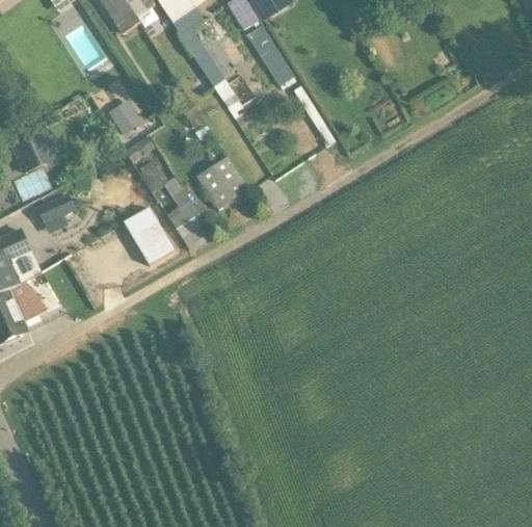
[(50,0),(57,10),(73,0),(50,0)]
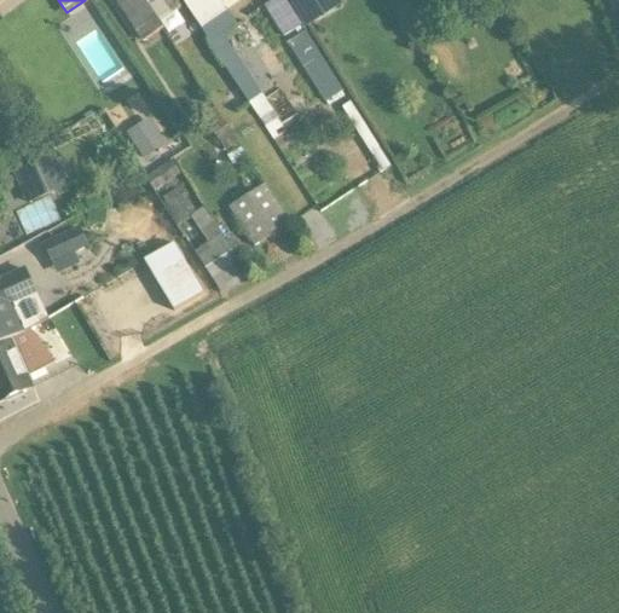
[(115,0),(142,38),(163,25),(158,18),(145,0),(115,0)]
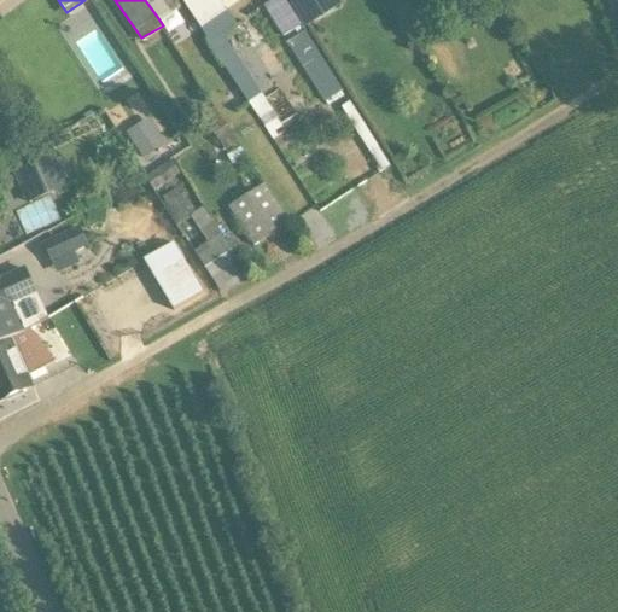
[(145,0),(158,18),(180,4),(178,0),(145,0)]
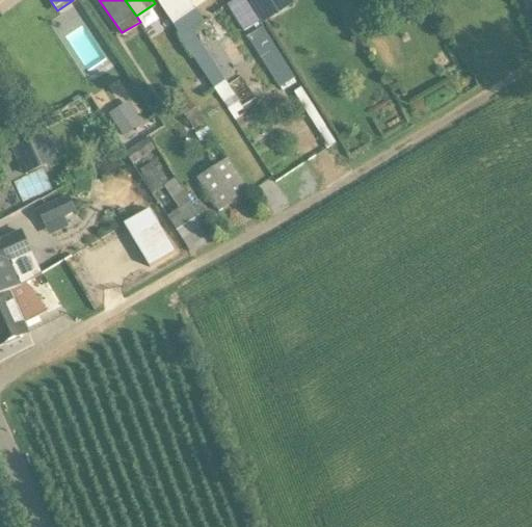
[(158,0),(214,86),(225,77),(192,27),(204,19),(195,6),(204,0),(158,0)]
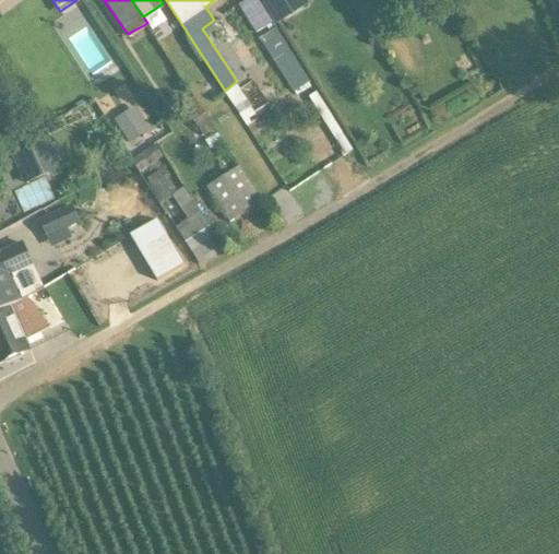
[(235,0),(224,7),(229,16),(249,4),(250,8),(249,9),(253,15),(256,15),(264,28),(273,23),(261,0),(235,0)]
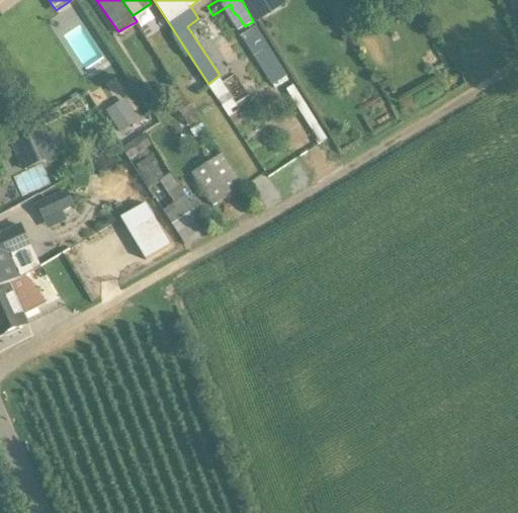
[(279,62),(263,37),(254,44),(270,68),(279,62)]
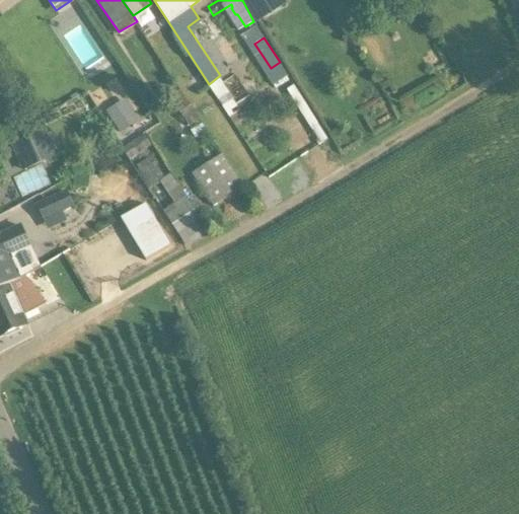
[(206,130),(179,88),(169,95),(195,136),(206,130)]
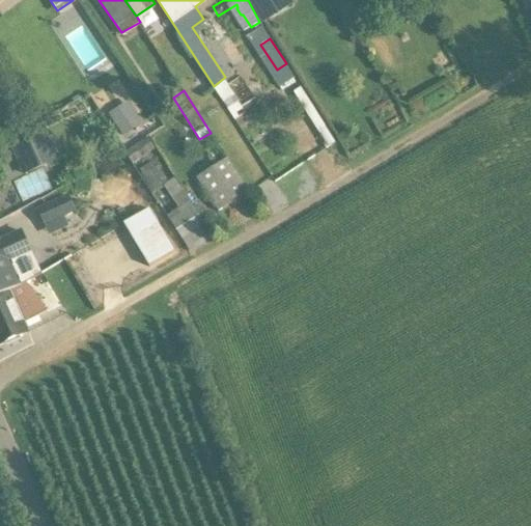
[(141,121),(127,99),(108,111),(121,133),(141,121)]
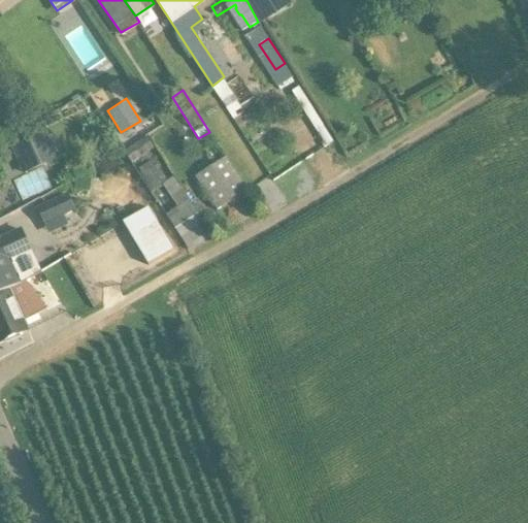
[(58,155),(44,128),(10,145),(23,171),(58,155)]
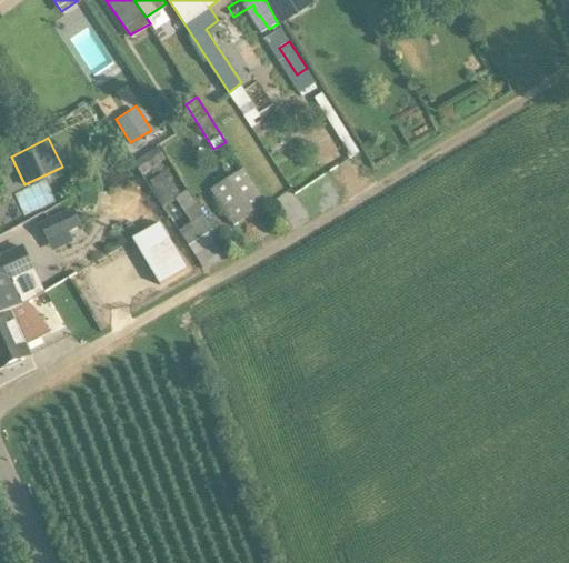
[(132,160),(141,172),(166,157),(157,144),(132,160)]
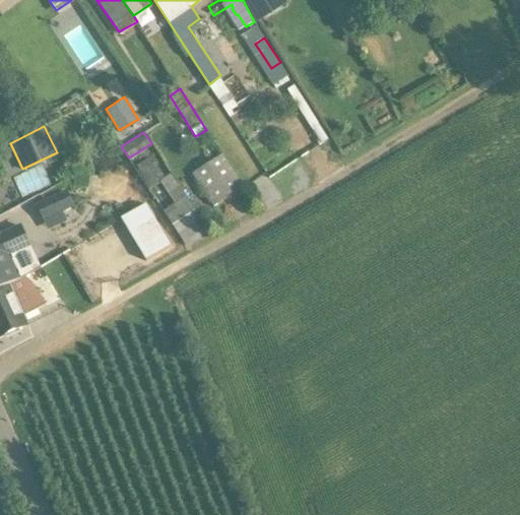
[(213,205),(244,185),(221,151),(191,171),(213,205)]
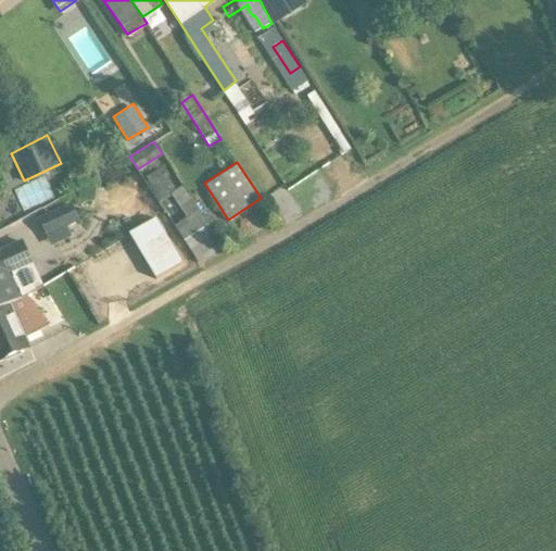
[(197,261),(198,262),(222,249),(222,248),(181,183),(175,187),(161,164),(144,174),(144,175),(160,199),(171,191),(186,215),(174,223),(197,261)]
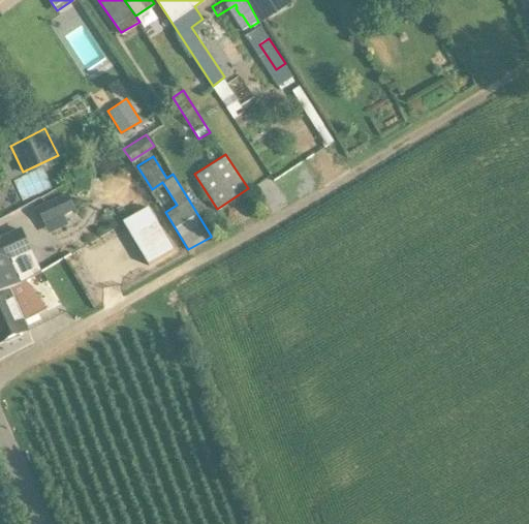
[(306,156),(258,181),(272,206),(319,181),(306,156)]
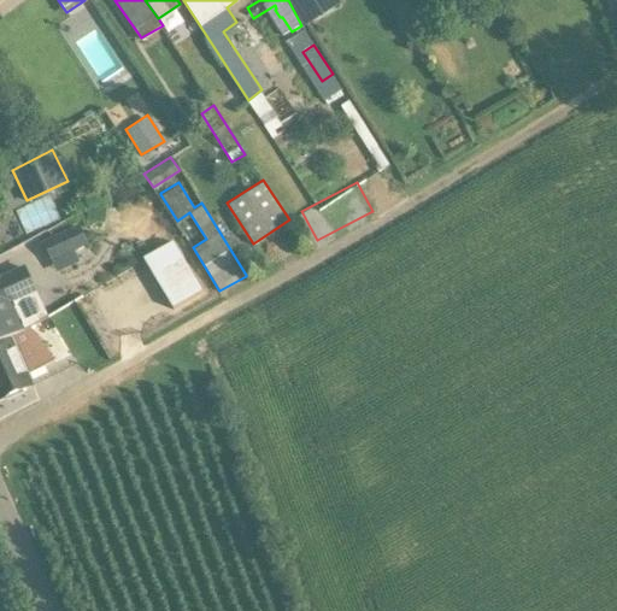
[(87,242),(78,223),(42,240),(56,269),(78,258),(74,248),(87,242)]
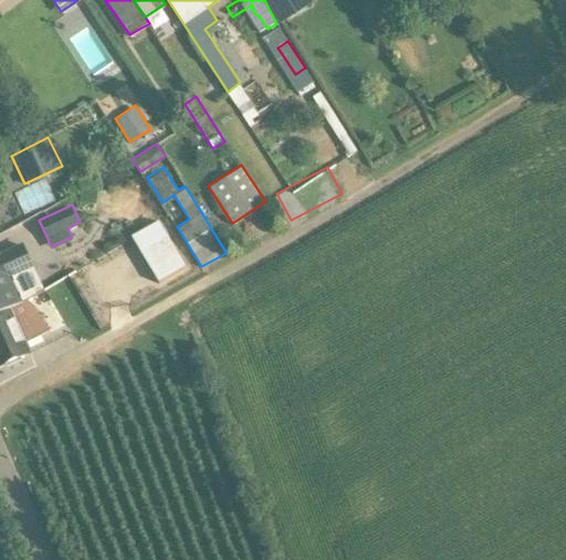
[(159,220),(132,235),(158,280),(185,265),(159,220)]
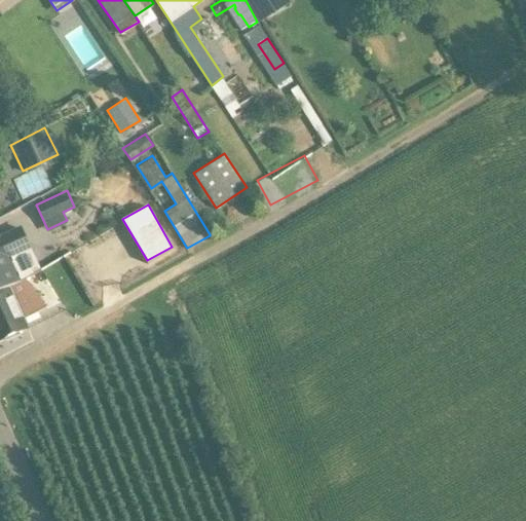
[(0,287),(41,267),(21,224),(0,233),(0,287)]
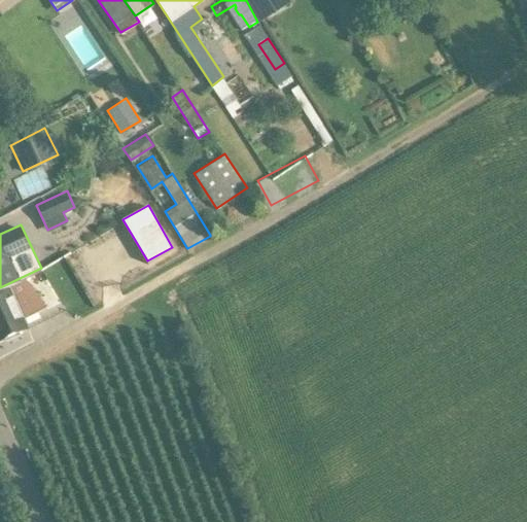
[(0,287),(0,340),(29,326),(27,322),(60,306),(41,268),(0,287)]
